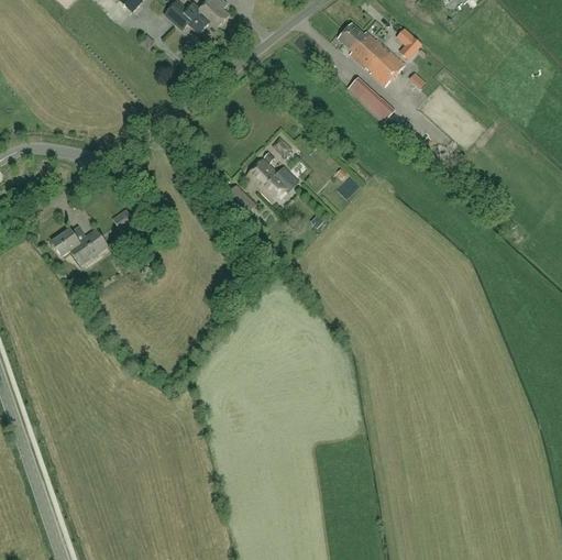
[(119,0),(132,11),(141,0),(119,0)]
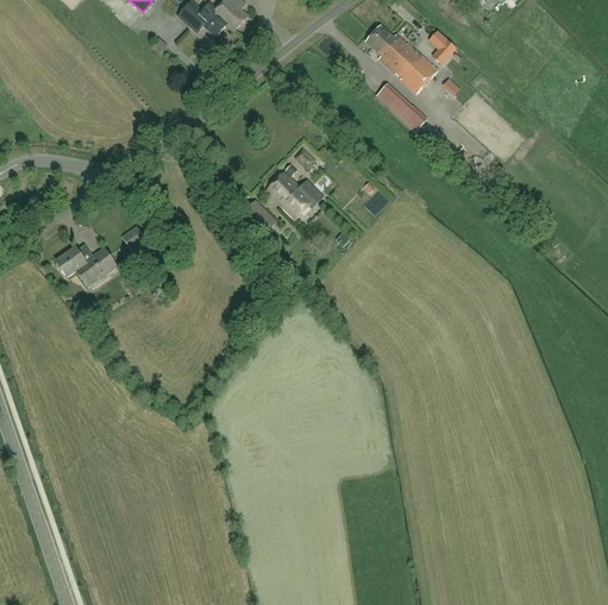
[(217,11),(215,10),(208,4),(202,10),(192,0),(189,0),(176,14),(196,32),(202,25),(214,36),(225,24),(227,21),(214,12),(217,11)]
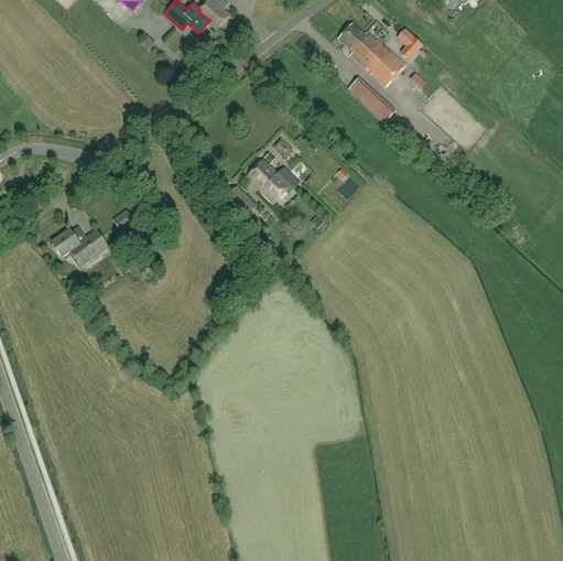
[(210,20),(208,22),(215,29),(228,14),(222,9),(226,3),(223,0),(207,0),(199,9),(201,10),(198,11),(210,20)]
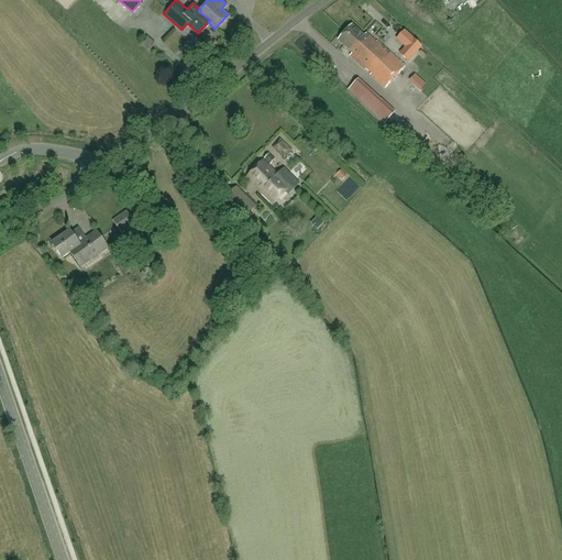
[(363,33),(351,23),(337,39),(351,51),(349,54),(364,68),(365,67),(370,72),(368,73),(384,86),(404,65),(376,39),(375,40),(365,31),(363,33)]
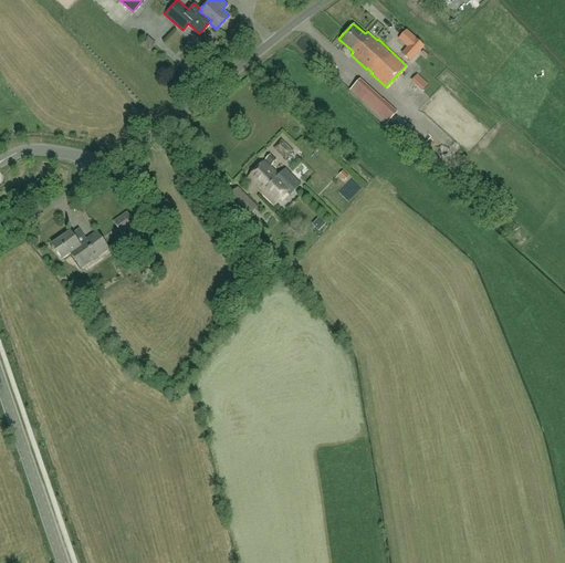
[(422,44),(414,37),(401,51),(410,59),(422,45),(422,44)]
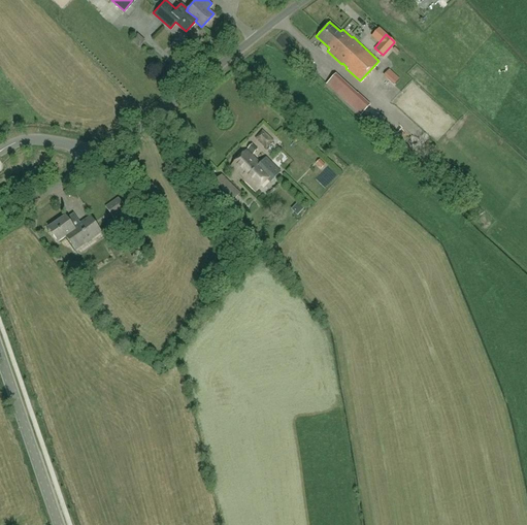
[(392,70),(389,67),(383,72),(387,75),(392,70)]
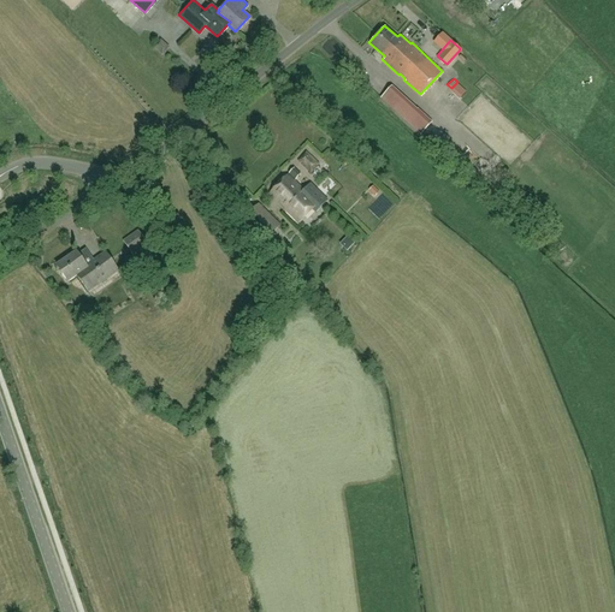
[(413,107),(389,85),(379,96),(402,118),(413,107)]
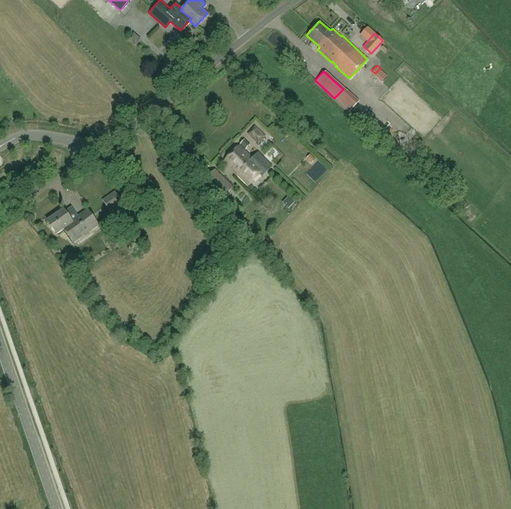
[(347,108),(357,99),(346,89),(336,98),(347,108)]
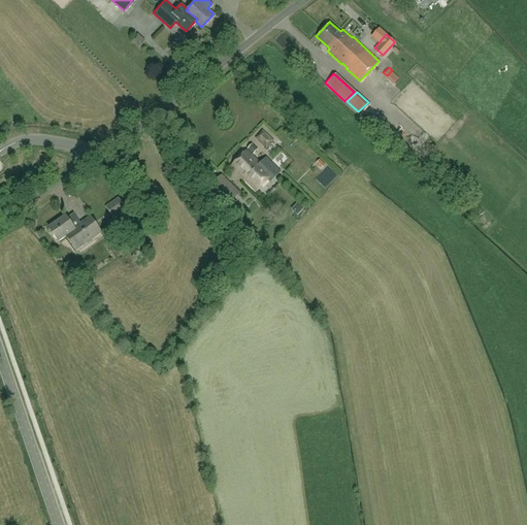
[(265,146),(271,139),(261,129),(255,136),(265,146)]
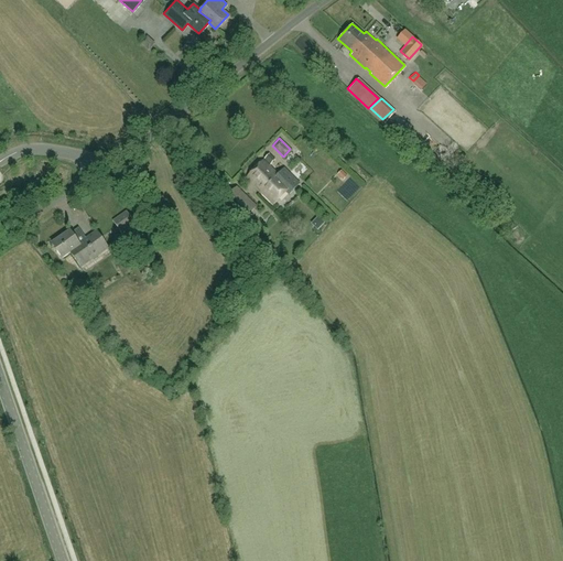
[(270,162),(274,158),(269,152),(264,158),(270,162)]
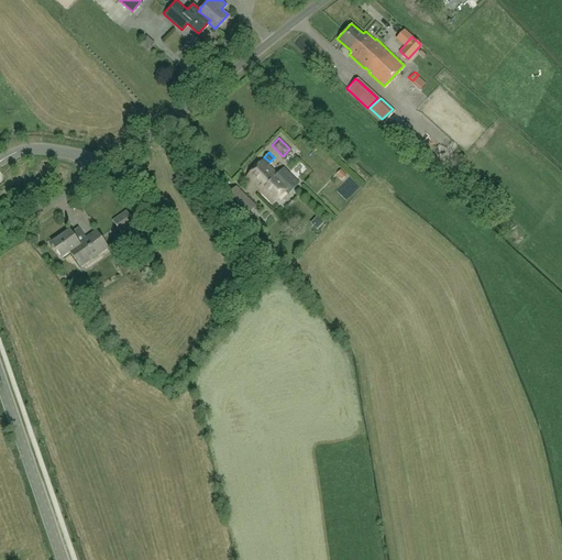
[(272,202),(289,184),(262,158),(246,175),(261,189),(260,189),(272,202)]
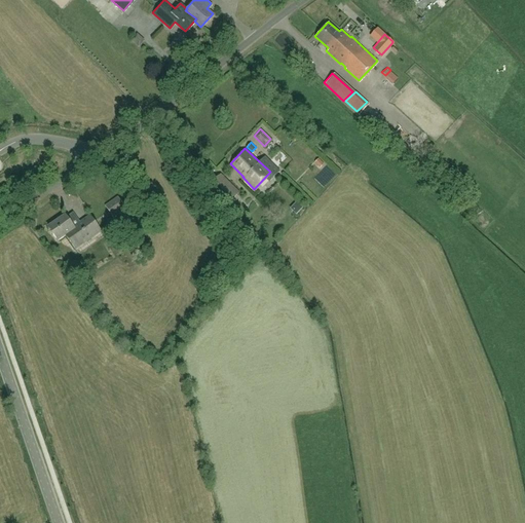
[(323,161),(319,156),(314,159),(320,164),(323,161)]
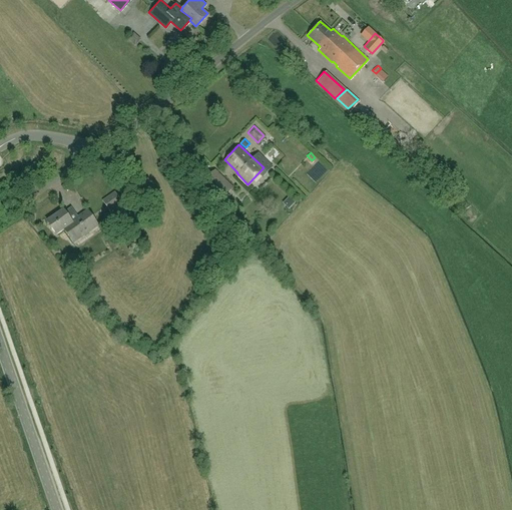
[(216,200),(231,185),(214,169),(200,183),(216,200)]
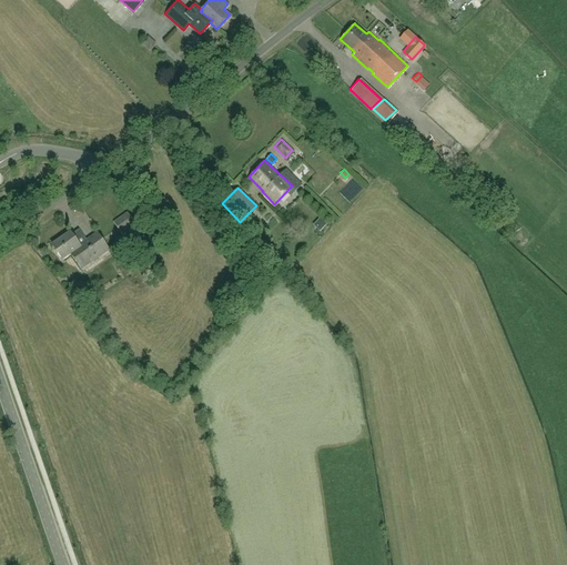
[(122,234),(135,224),(127,211),(113,221),(122,234)]
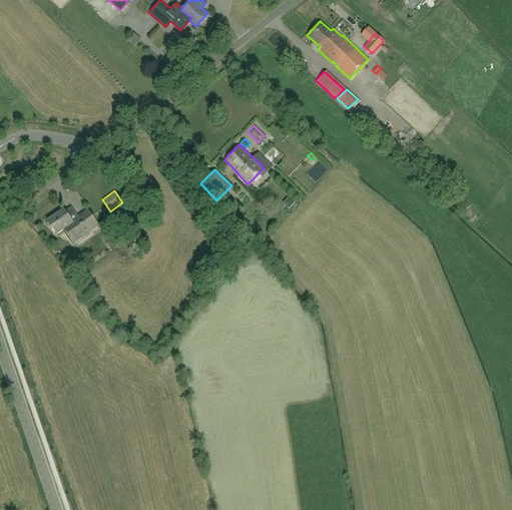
[(285,198),(293,204),(298,197),(291,191),(285,198)]
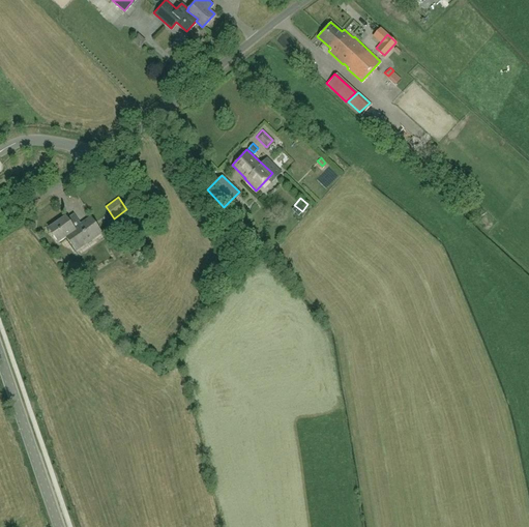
[(72,228),(64,215),(48,227),(57,240),(65,235),(75,250),(99,232),(89,216),(72,228)]
